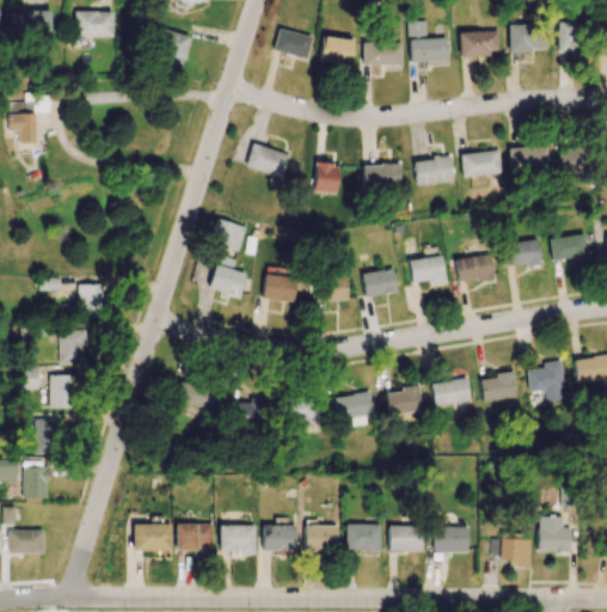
[(53,11),(10,10),(10,31),(53,32),(53,11)]
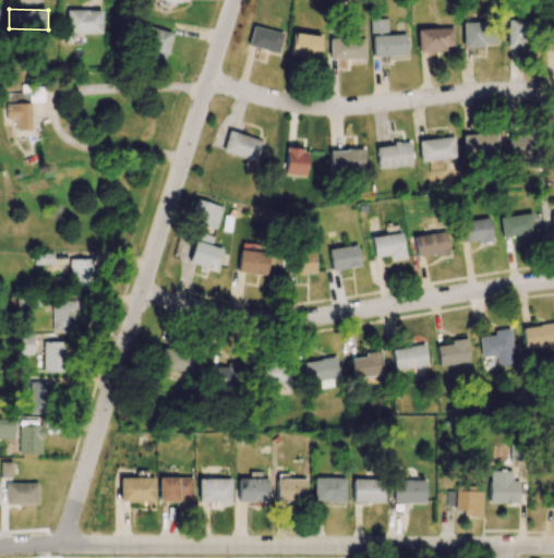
[(104,34),(105,10),(70,10),(70,34),(104,34)]
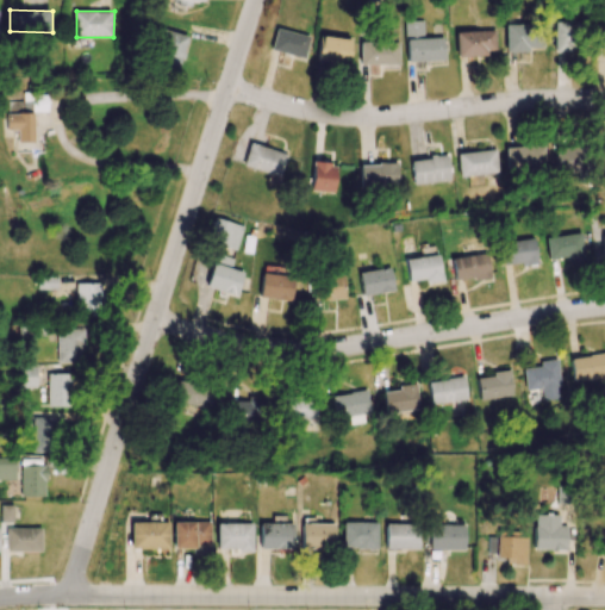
[(410,62),(448,61),(447,38),(428,38),(428,20),(409,22),(410,62)]
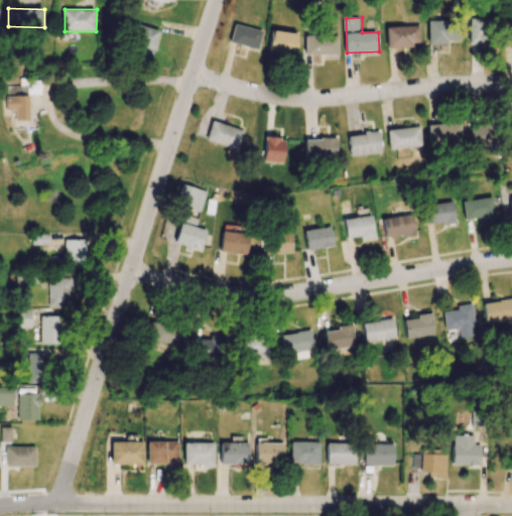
[(489,18),(472,18),(471,43),(488,43),(489,18)]
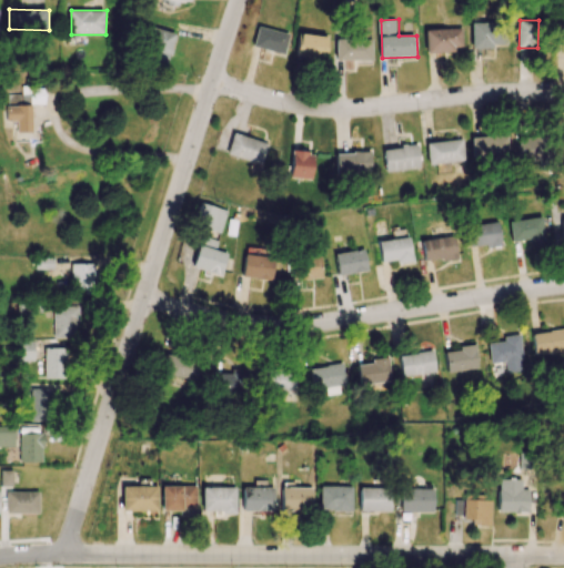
[(474,47),(503,48),(504,23),(475,22),(474,47)]
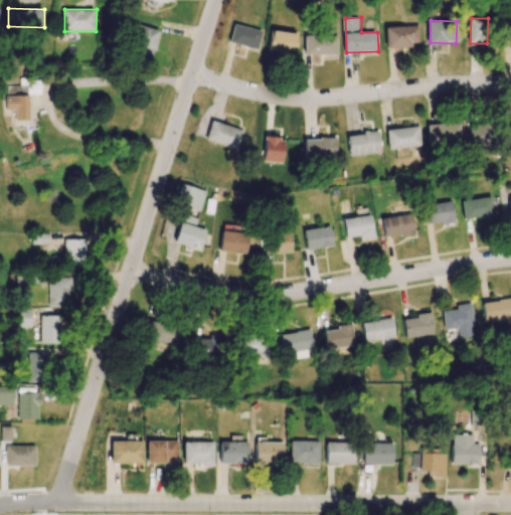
[(265,31),(236,24),(231,41),(260,49),(265,31)]
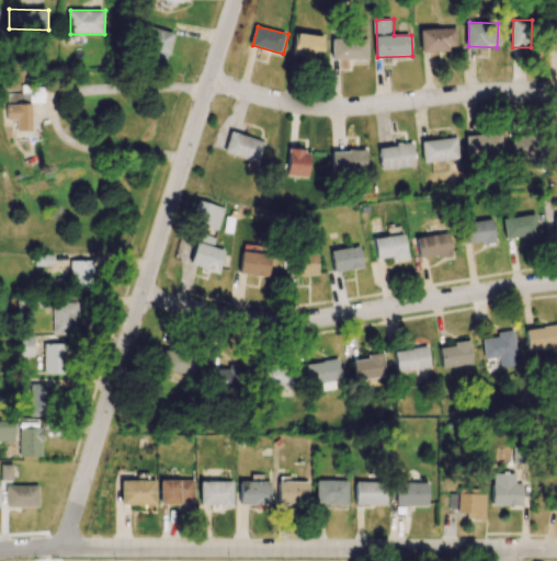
[(461,50),(459,27),(423,29),(423,52),(461,50)]
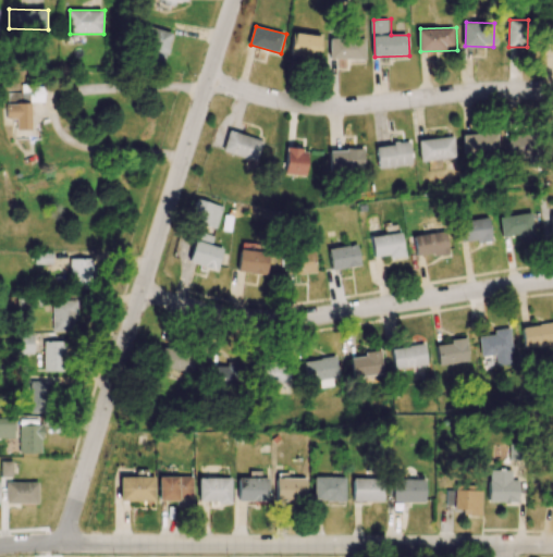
[(173,32),(151,28),(146,61),(167,65),(173,32)]
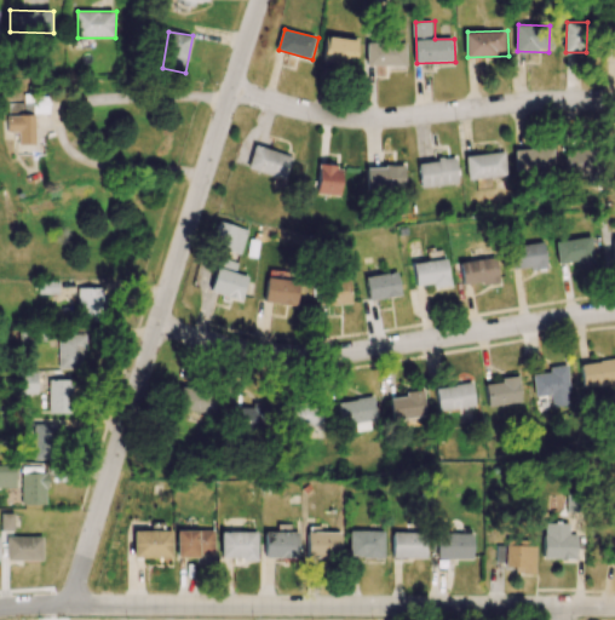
[(327,62),(360,64),(361,40),(328,38),(327,62)]
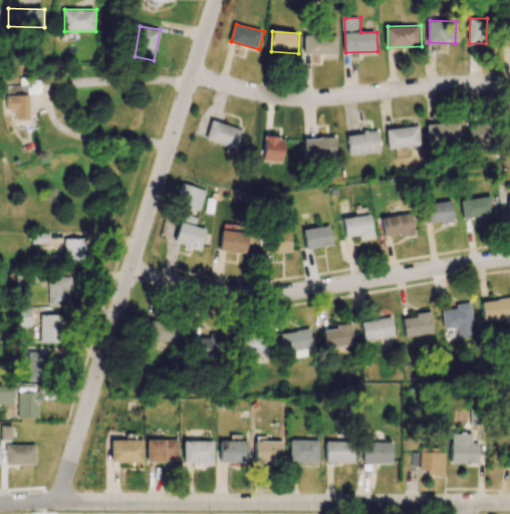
[(339,36),(307,35),(306,54),(339,54),(339,36)]
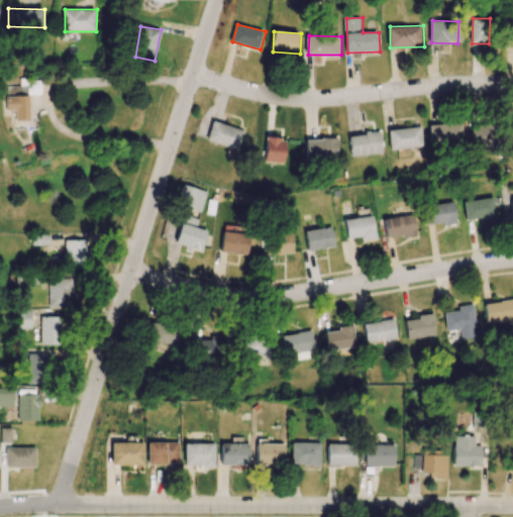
[(43,95),(43,83),(26,83),(25,94),(43,95)]
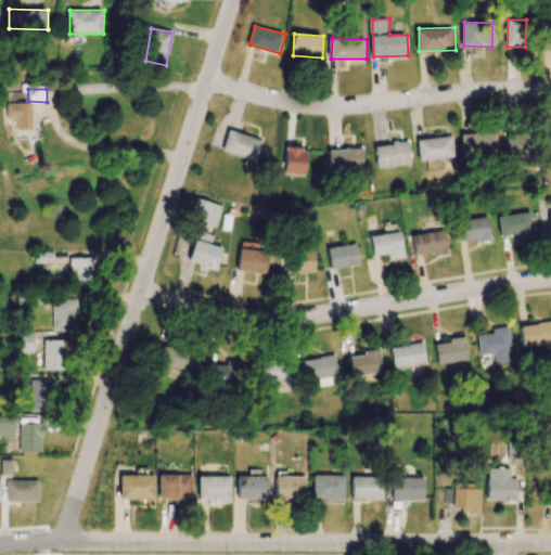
[(9,103),(10,118),(20,117),(20,129),(35,129),(34,103),(9,103)]
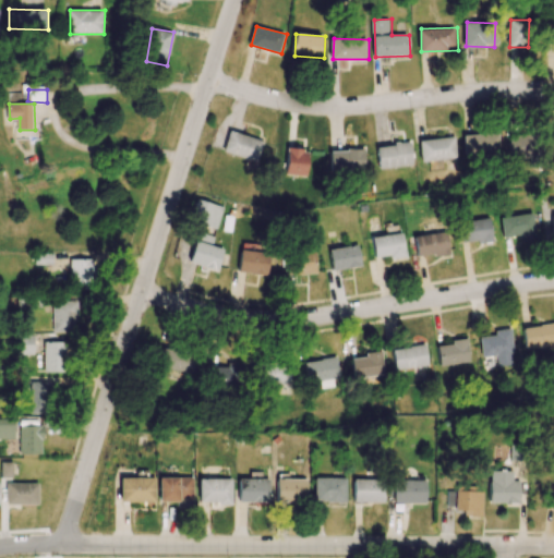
[(260,161),(266,142),(232,131),(226,152),(260,161)]
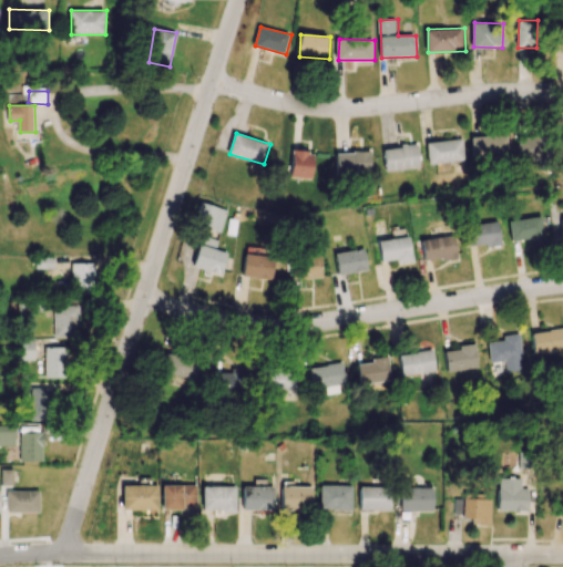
[(511,135),(474,136),(476,158),(512,157),(511,135)]
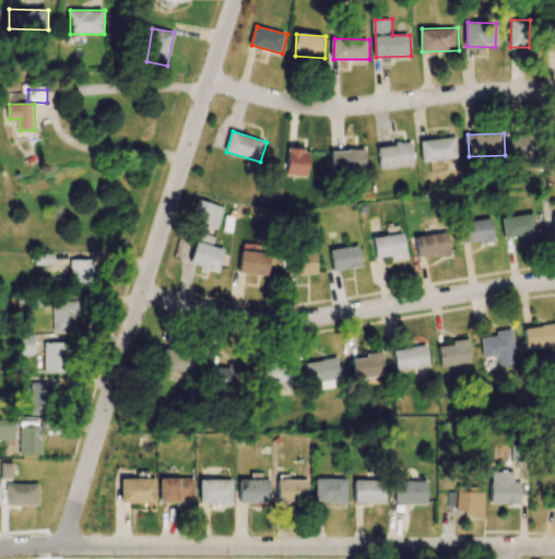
[(512,137),(514,158),(538,157),(538,135),(512,137)]
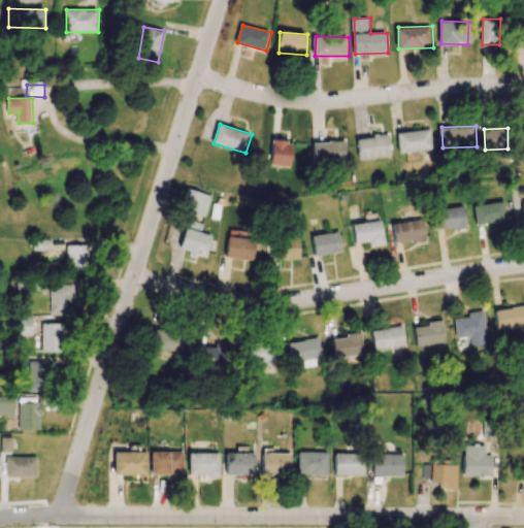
[(435,150),(433,129),(398,133),(401,154),(435,150)]
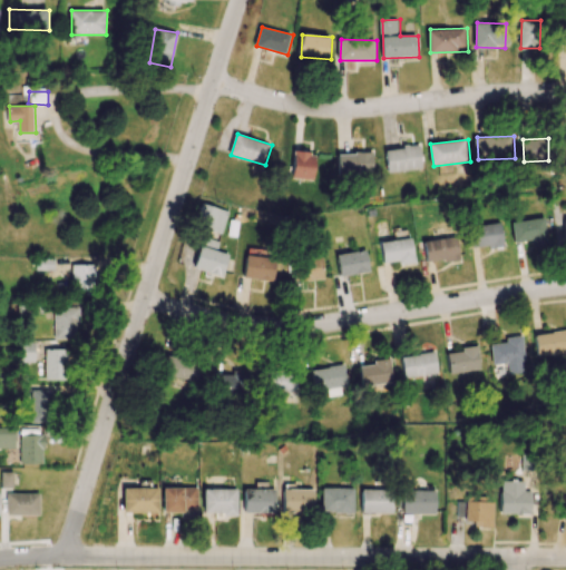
[(422,146),(388,149),(390,173),(425,169),(422,146)]
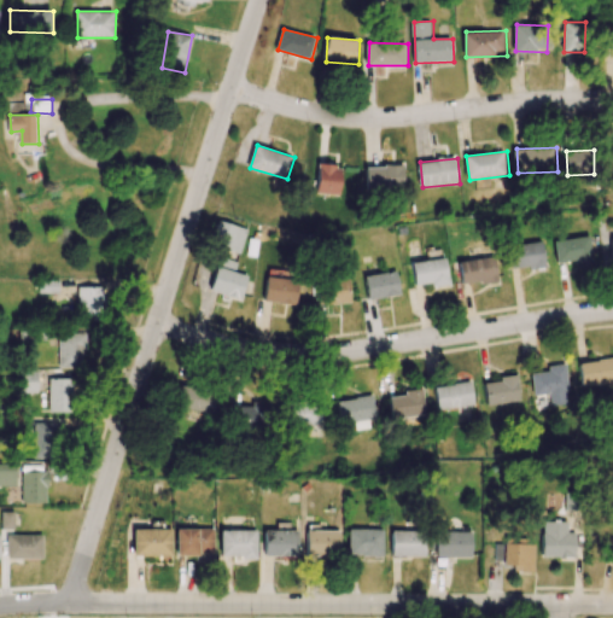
[(345,167),(321,164),(317,193),(342,196),(345,167)]
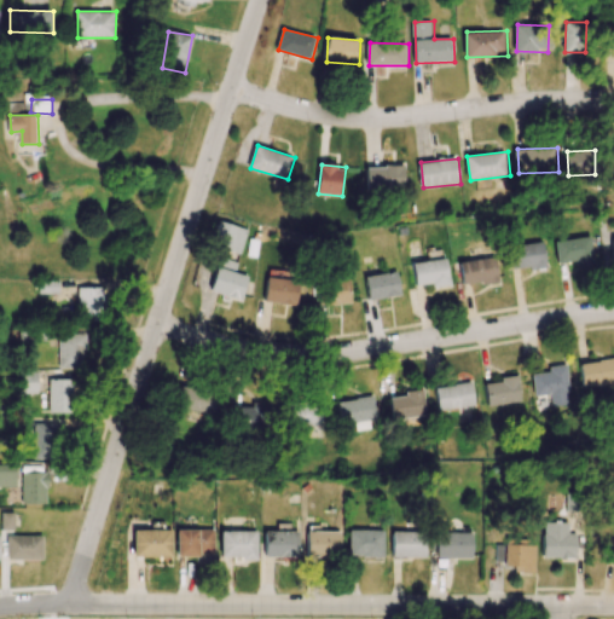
[(369,167),(369,190),(407,189),(407,166),(369,167)]
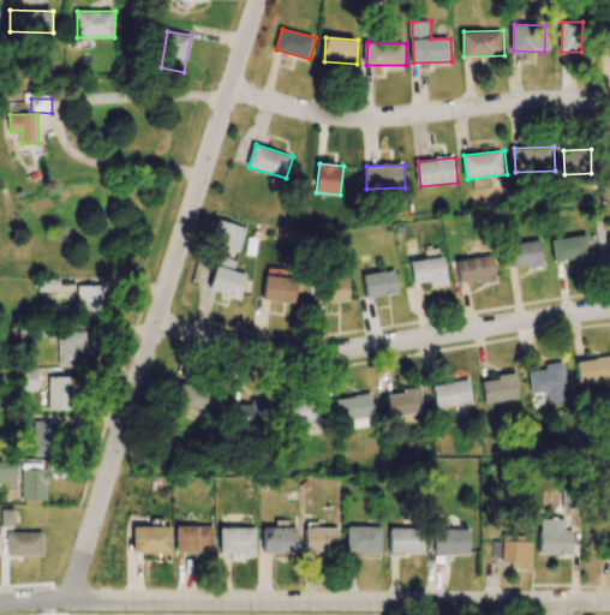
[(243,252),(250,228),(220,219),(213,243),(243,252)]
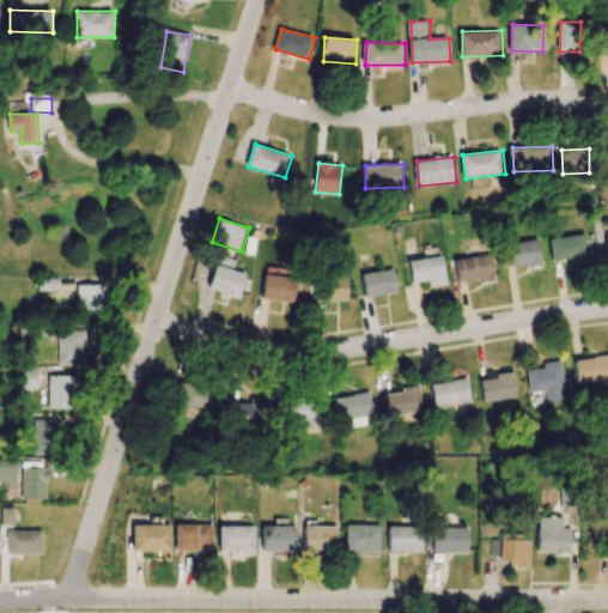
[(591,260),(588,235),(552,240),(555,261),(572,259),(573,262),(591,260)]
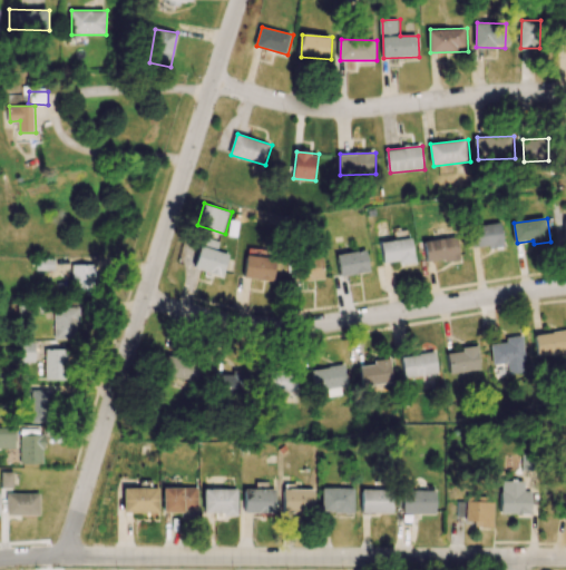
[(504,224),(474,227),(476,248),(506,246),(504,224)]
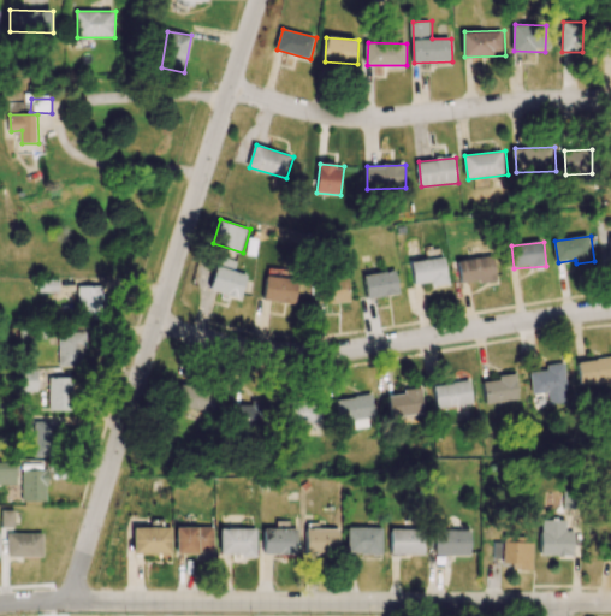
[(499,279),(494,255),(460,261),(463,285),(499,279)]
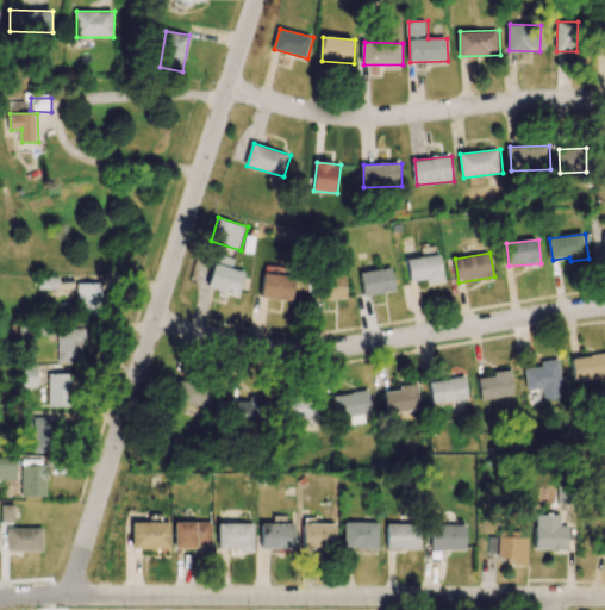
[(237,259),(218,254),(211,288),(242,296),(247,272),(235,269),(237,259)]
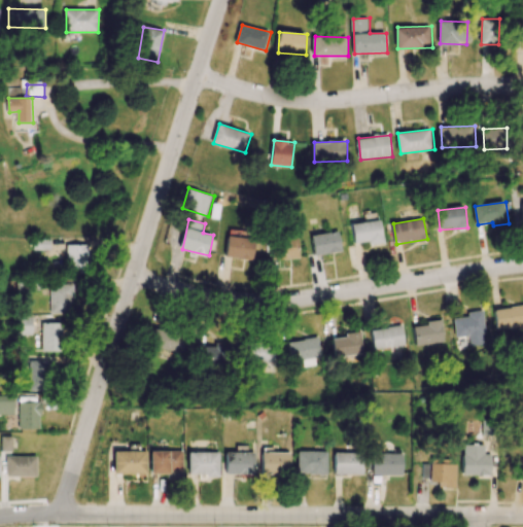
[(355,243),(370,241),(371,244),(385,243),(382,220),(353,223),(355,243)]
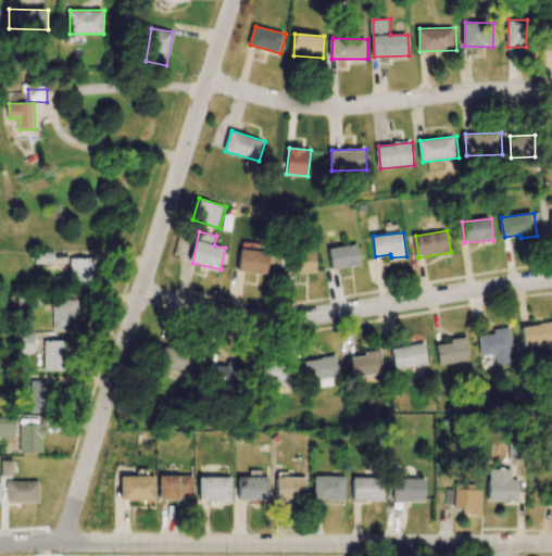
[(362,265),(359,244),(329,249),(334,269),(362,265)]
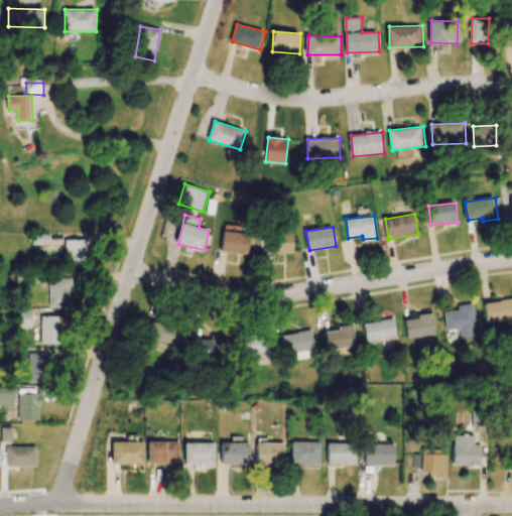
[(223,252),(250,254),(252,234),(225,231),(223,252)]
